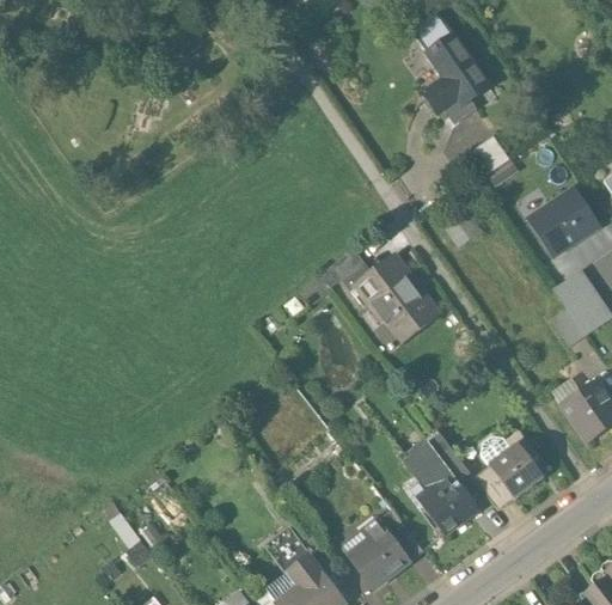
[(488,84),(436,7),(411,25),(416,32),(415,34),(446,75),(423,91),(436,110),(442,107),(459,95),(463,101),(469,97),(488,84)]
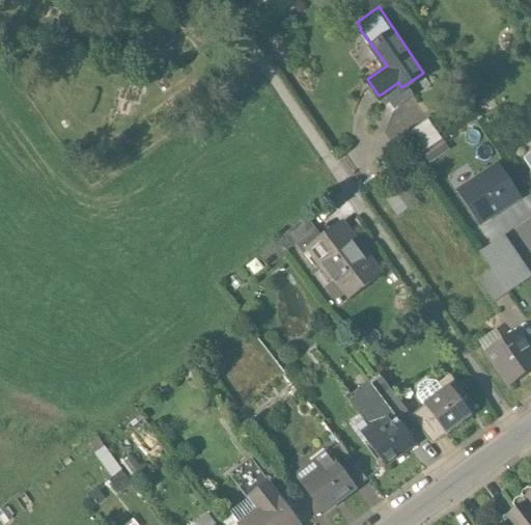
[(384,92),(393,106),(412,92),(407,84),(401,87),(398,82),(384,92)]
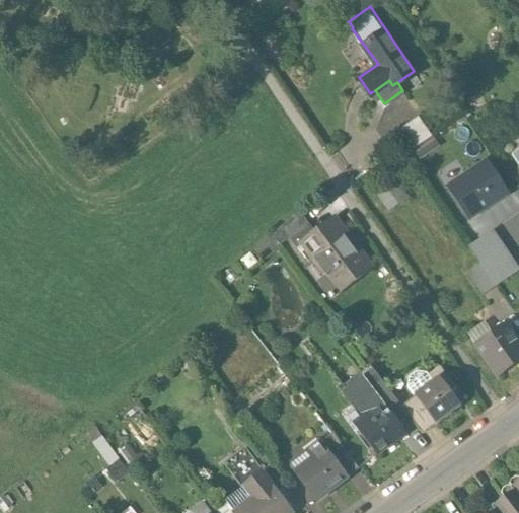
[(418,113),(398,126),(412,146),(432,132),(418,113)]
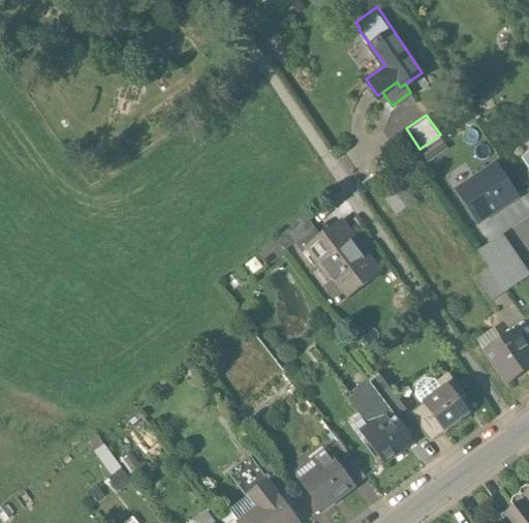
[(497,162),(457,189),(476,218),(517,191),(497,162)]
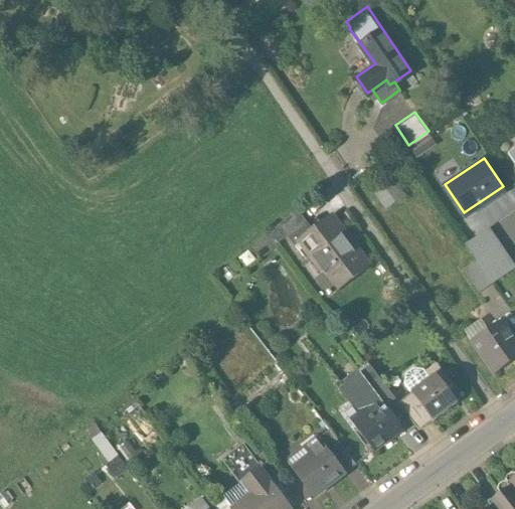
[(372,185),(386,205),(404,192),(390,173),(372,185)]
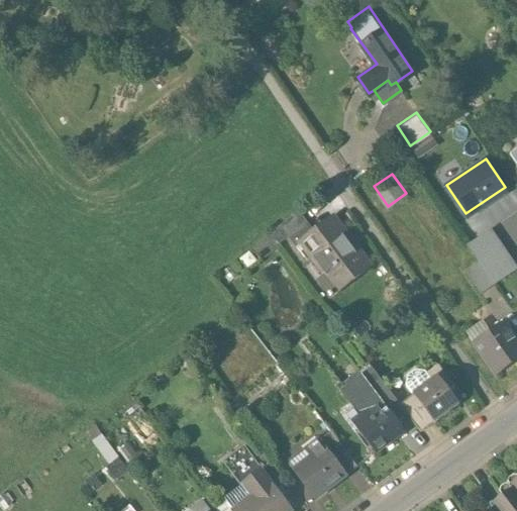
[(277,239),(286,232),(305,218),(298,208),(269,229),(270,230),(277,239)]
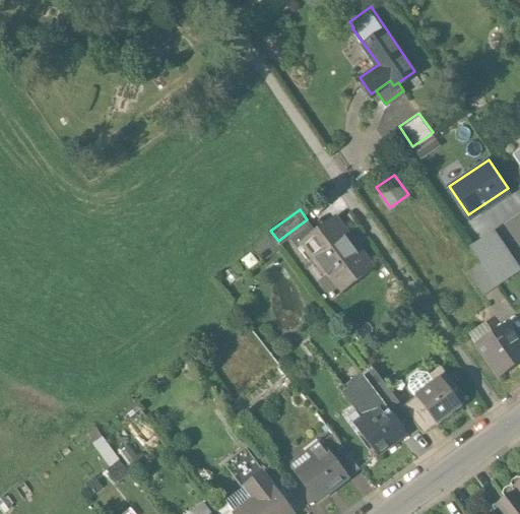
[(301,241),(302,242),(338,291),(372,264),(334,215),(315,230),(301,241)]
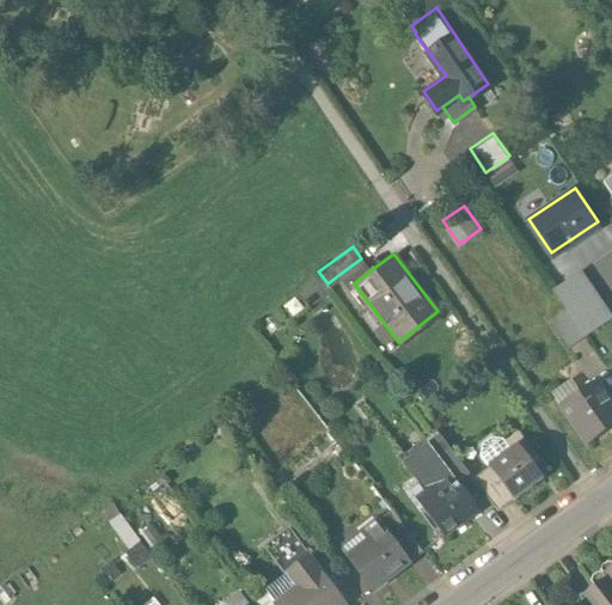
[(349,289),(355,285),(354,283),(371,270),(361,258),(338,275),(349,289)]
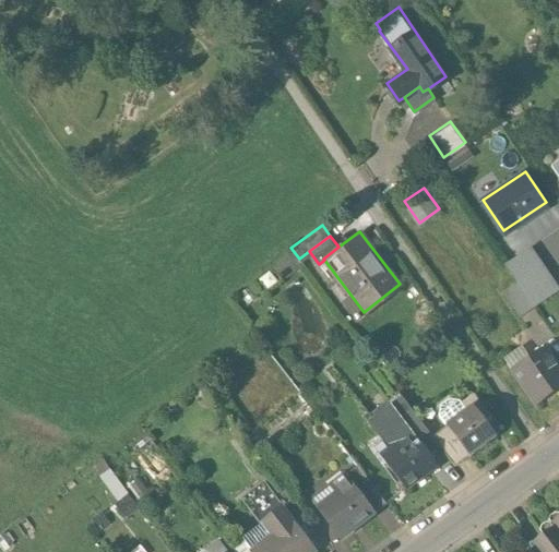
[(558,286),(530,244),(506,262),(518,279),(534,303),(558,286)]
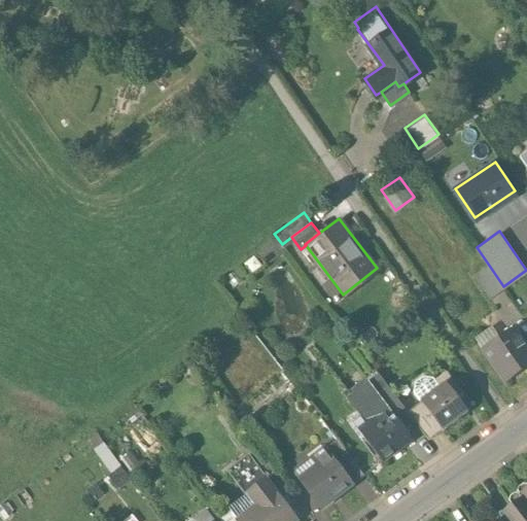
[(490,296),(503,286),(488,264),(475,273),(490,296)]
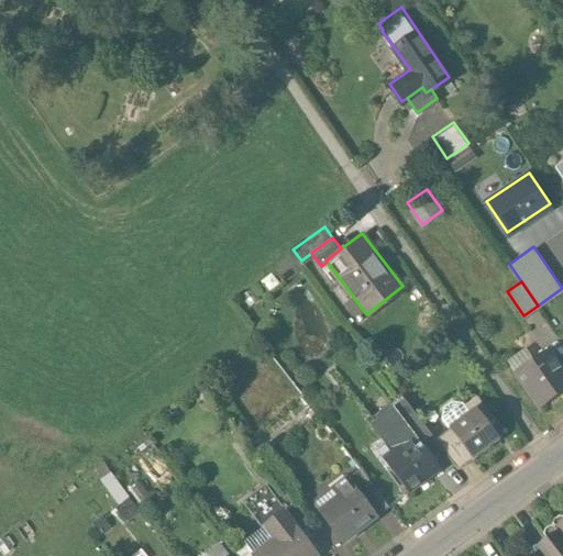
[(507,357),(516,369),(533,357),(525,344),(507,357)]
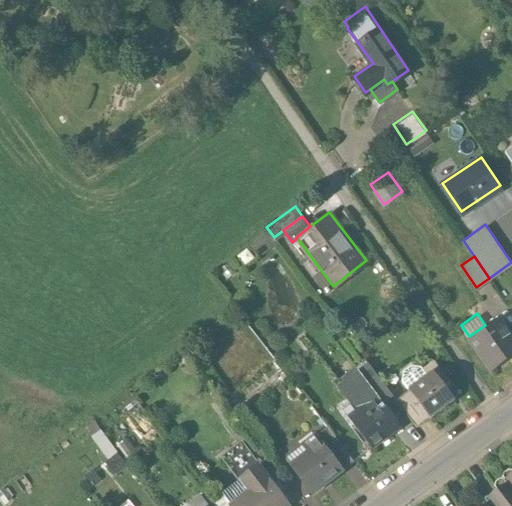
[(485,325),(469,336),(490,368),(511,352),(511,334),(499,315),(485,325)]
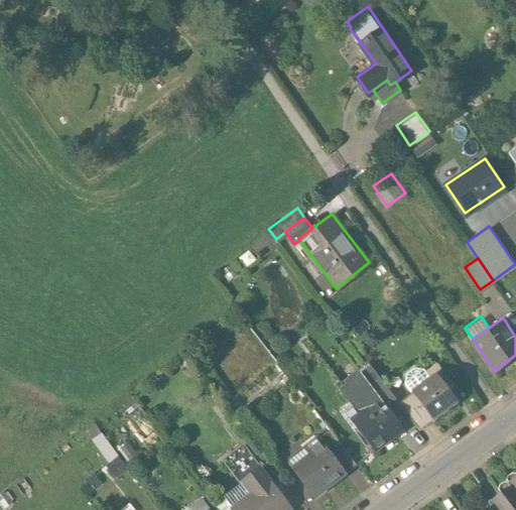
[(437,361),(425,370),(430,376),(436,371),(446,385),(453,381),(446,374),(447,374),(437,361)]
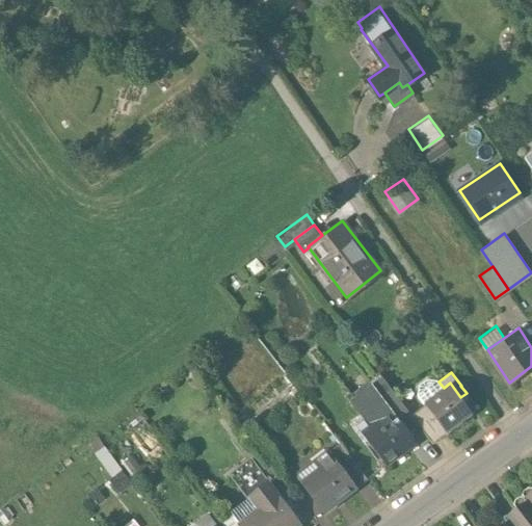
[(381,374),(371,382),(406,428),(417,420),(411,413),(381,374)]
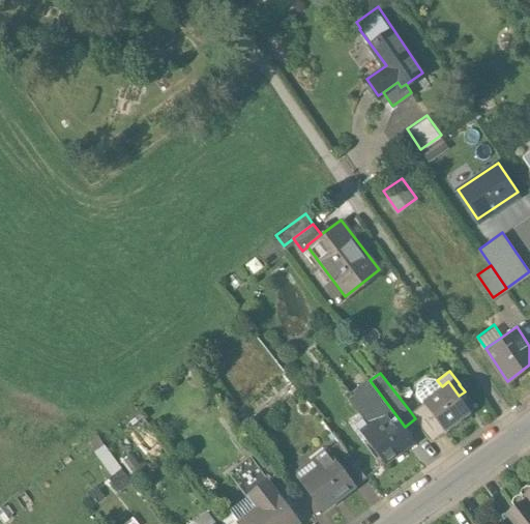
[(415,391),(422,401),(442,386),(437,380),(435,377),(424,375),(417,381),(415,391)]
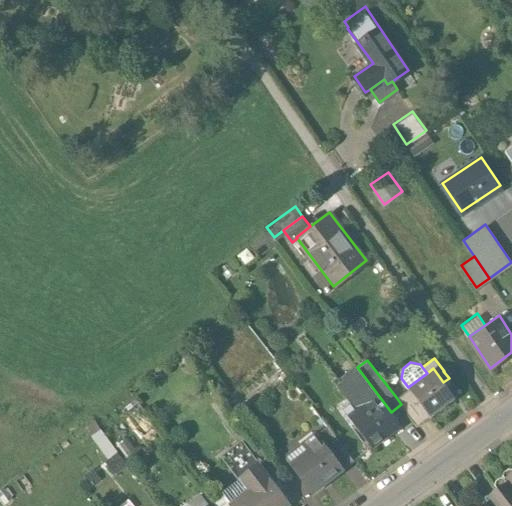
[(357,367),(341,379),(355,398),(343,406),(354,422),(371,444),(400,423),(391,412),(357,367)]
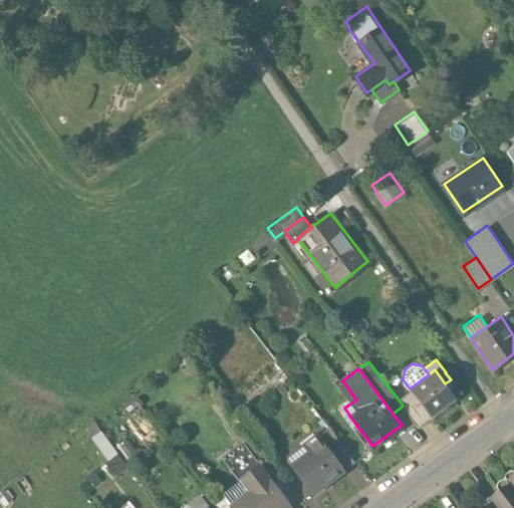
[(410,389),(411,389),(431,416),(431,417),(456,398),(445,384),(435,369),(429,374),(410,389)]
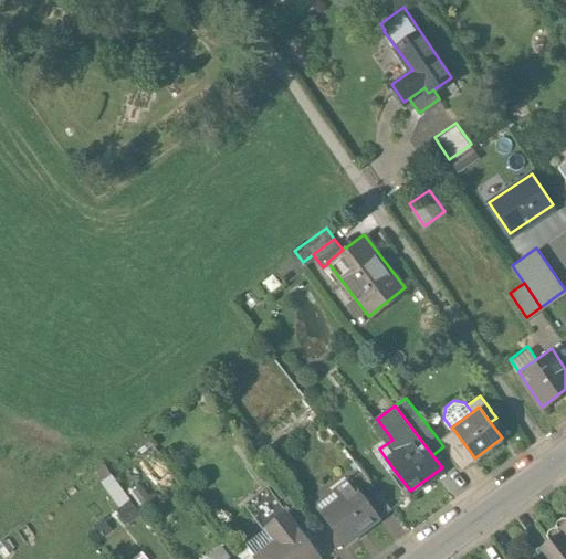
[(452,428),(438,439),(443,446),(460,467),(474,457),(452,428)]
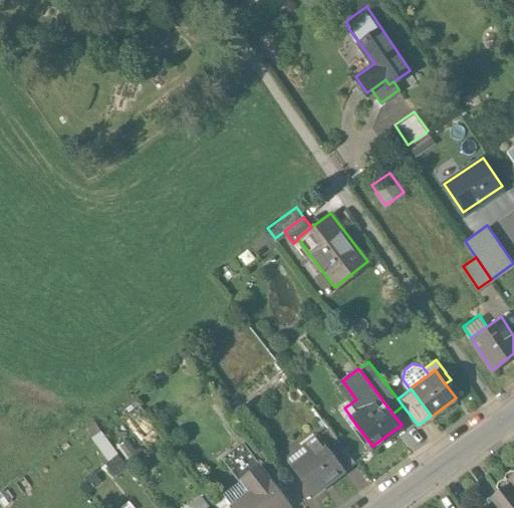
[(149,415),(140,403),(131,410),(140,422),(149,415)]
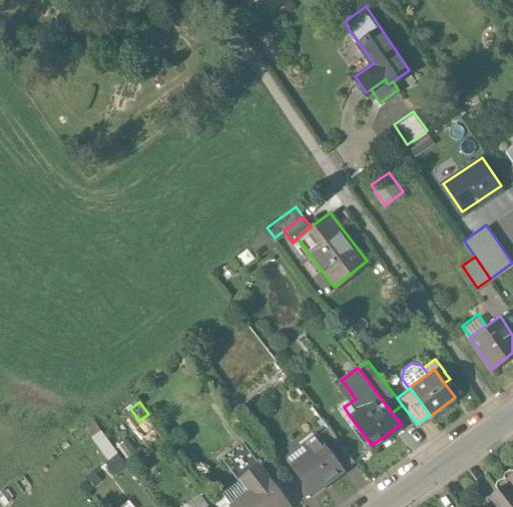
[(127,463),(93,418),(86,424),(111,457),(106,461),(114,472),(127,463)]
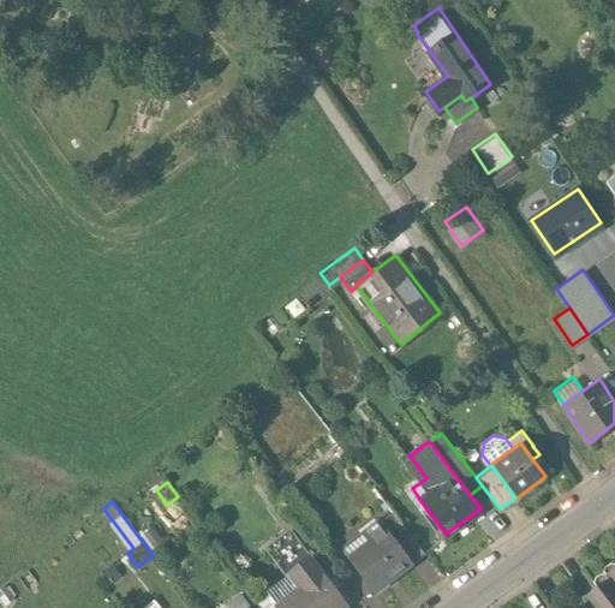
[(369,540),(347,555),(374,590),(412,561),(380,518),(362,531),(369,540)]
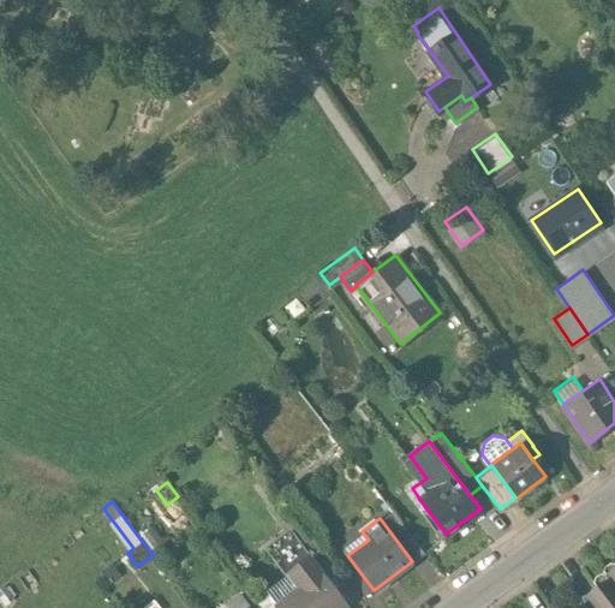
[(153,523),(141,531),(155,549),(172,537),(167,530),(161,534),(153,523)]
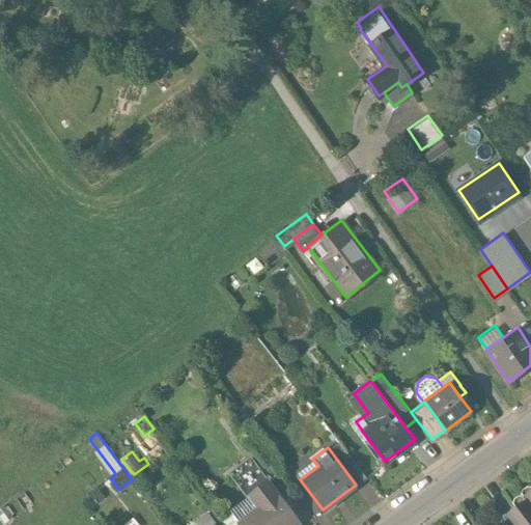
[(239,521),(242,524),(292,524),(300,520),(269,478),(251,453),(231,468),(250,493),(259,505),(239,521)]
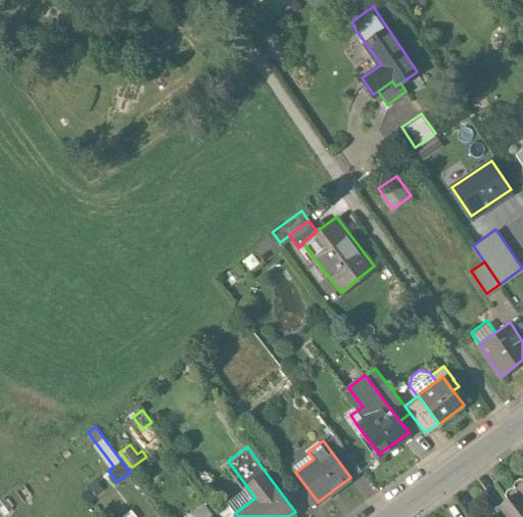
[(104,486),(96,475),(85,483),(93,495),(104,486)]
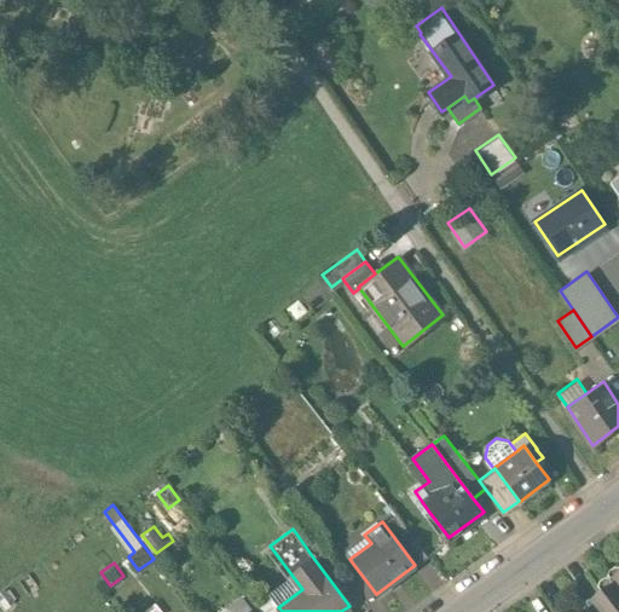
[(607,572),(609,575),(618,587),(618,564),(607,572)]
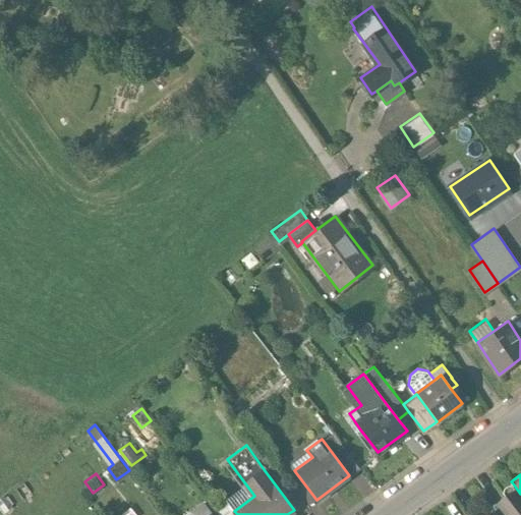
[(520,514),(520,494),(513,483),(503,492),(507,496),(495,505),(498,509),(502,514),(520,514)]
